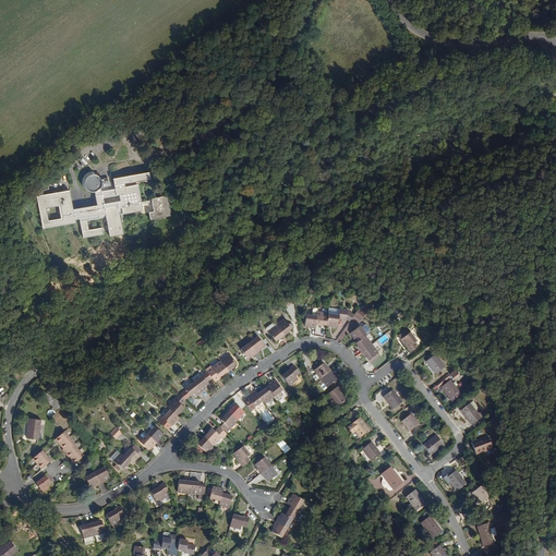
[(153,178),(153,171),(115,179),(117,193),(101,196),(97,200),(99,210),(75,215),(72,196),(40,203),(46,232),(77,226),(77,222),(83,221),(87,241),(105,237),(104,230),(92,232),(91,222),(108,219),(112,238),(123,236),(119,208),(121,207),(122,213),(143,209),(142,203),(154,202),(155,210),(149,212),(150,219),(170,216),(167,195),(154,197),(153,196),(148,197),(148,200),(142,201),(139,184),(127,186),(127,182),(153,178)]
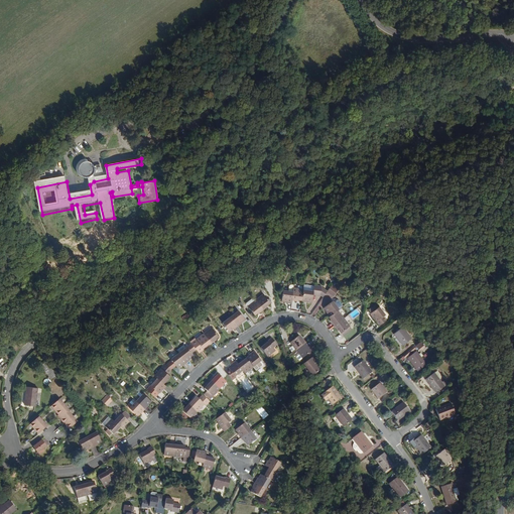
[(90,184),(94,181),(92,169),(95,165),(94,164),(89,165),(85,164),(82,164),(78,166),(76,167),(74,170),(73,173),(74,178),(75,181),(77,183),(80,185),(83,186),(87,185),(90,184)]
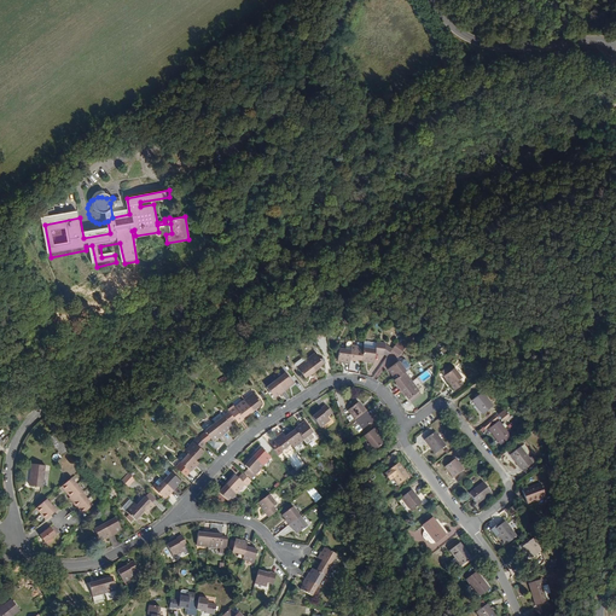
[(325,336),(323,329),(314,332),(318,340),(325,336)]
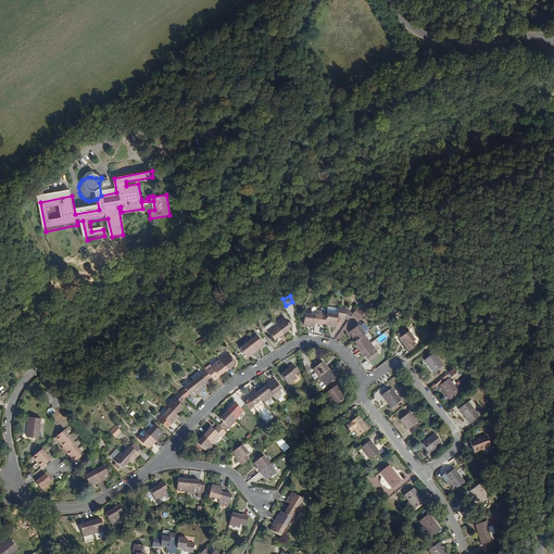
[(339,312),(327,311),(326,322),(331,323),(331,324),(337,325),(339,316),(347,316),(348,309),(348,307),(340,306),(339,312)]
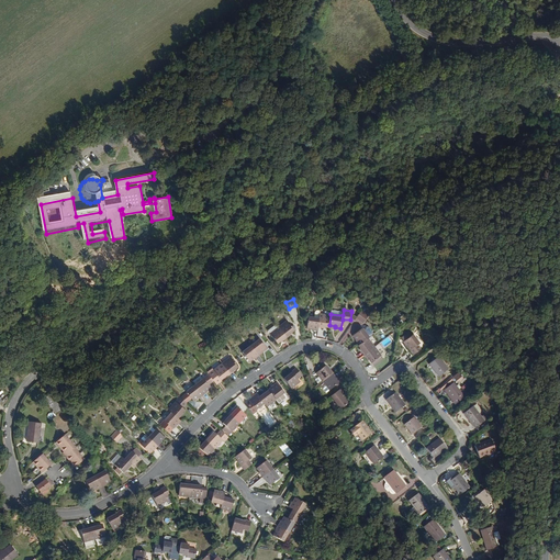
[(368,316),(361,311),(357,315),(356,317),(362,322),(368,316)]
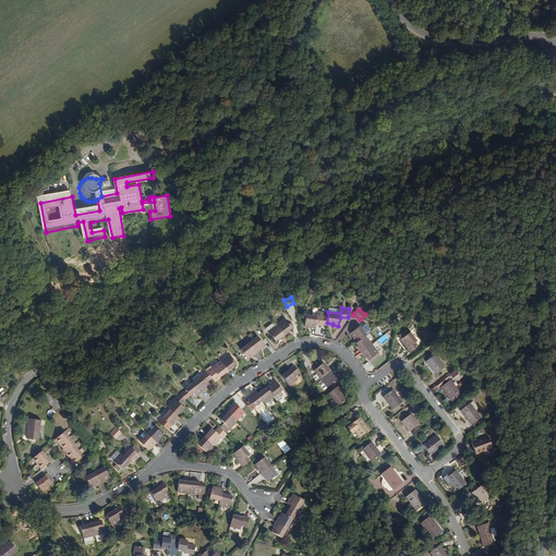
[(327,323),(328,312),(318,311),(317,314),(316,323),(322,324),(322,323),(327,323)]
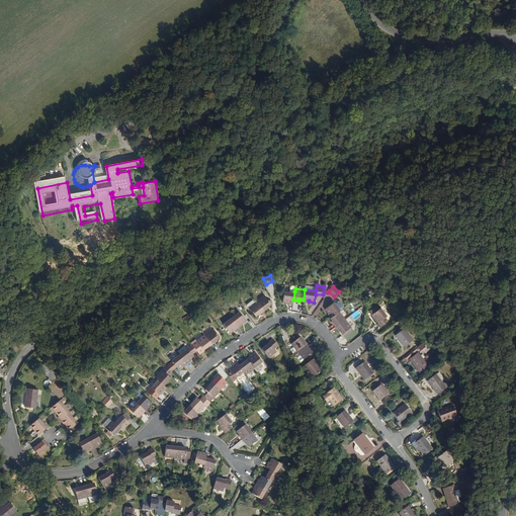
[(293,299),(294,291),(283,290),(283,301),(288,302),(288,304),(292,304),(293,299)]
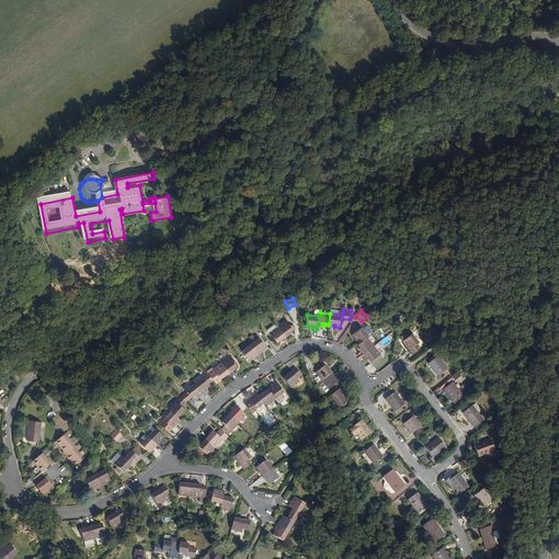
[(288,319),(278,327),(286,337),(291,333),(291,331),(294,329),(288,319)]
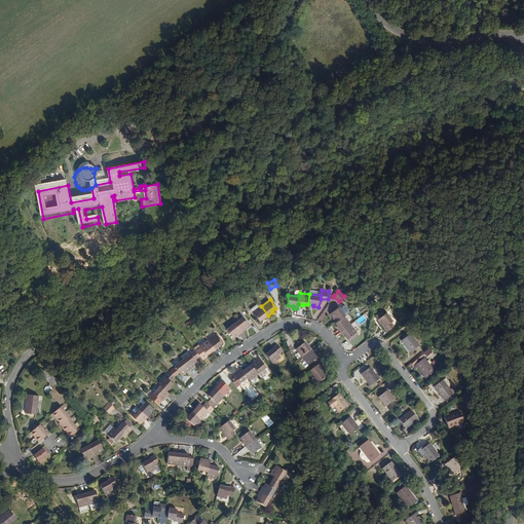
[(343,315),(349,310),(345,304),(343,304),(340,306),(339,305),(330,312),(333,316),(335,322),(343,315)]
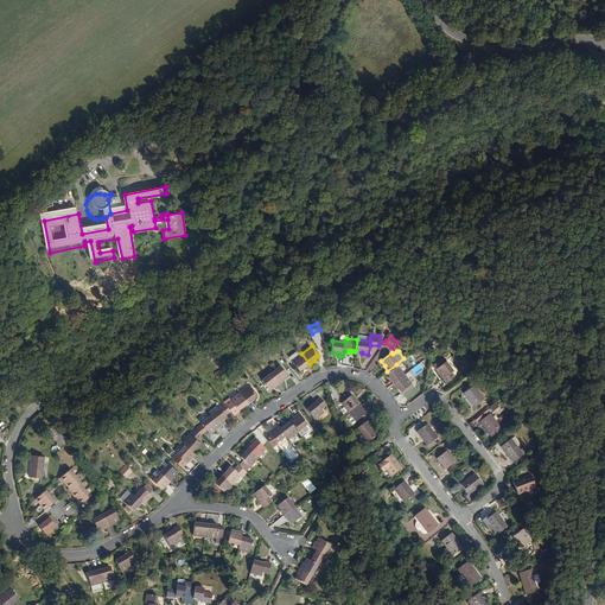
[(310,364),(301,354),(293,361),(299,370),(304,367),(306,368),(310,364)]
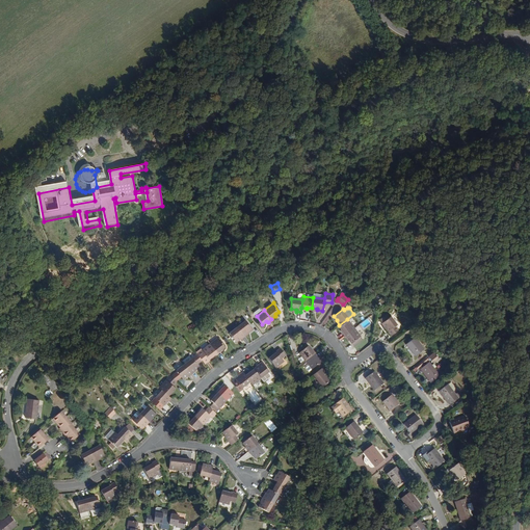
[(389,317),(383,321),(382,322),(386,326),(385,328),(390,336),(397,330),(394,326),(396,324),(391,316),(389,317)]
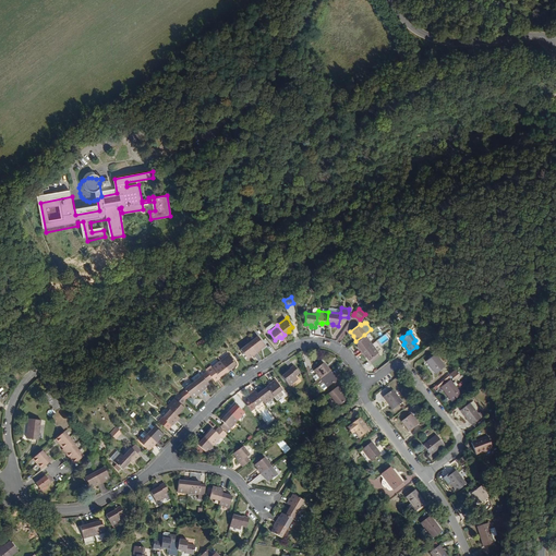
[(358,348),(360,351),(371,343),(364,335),(355,341),(359,347),(358,348)]
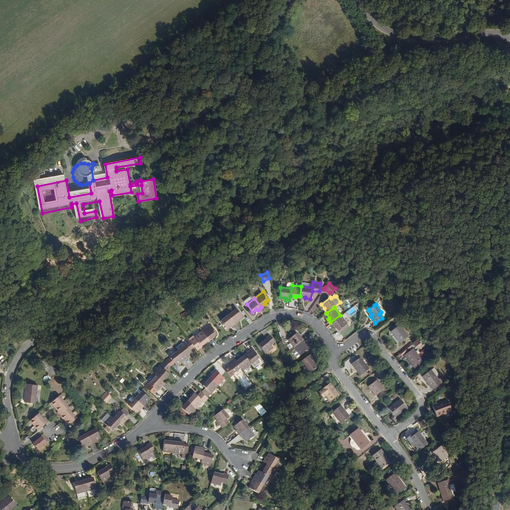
[(236,308),(228,314),(236,323),(239,320),(238,319),(242,316),(236,308)]
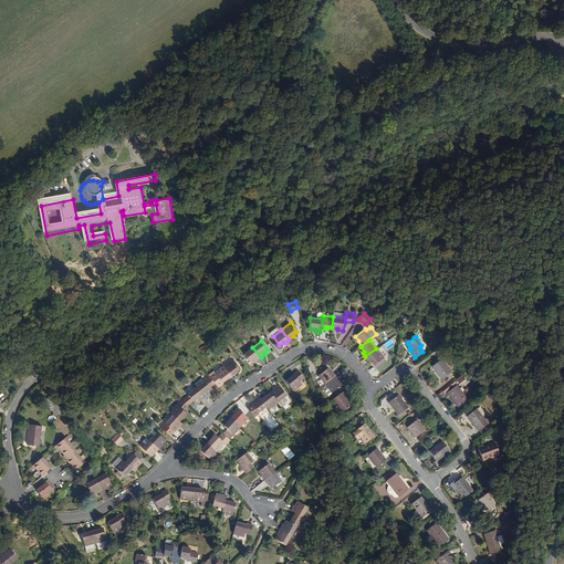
[(261,357),(252,347),(243,354),(251,363),(256,359),(256,361),(261,357)]
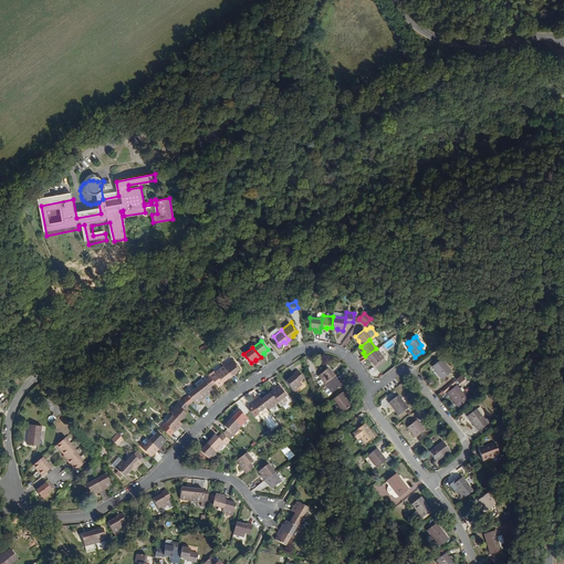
[(376,348),(365,356),(368,362),(371,359),(374,365),(375,364),(377,367),(382,363),(380,361),(383,358),(376,348)]
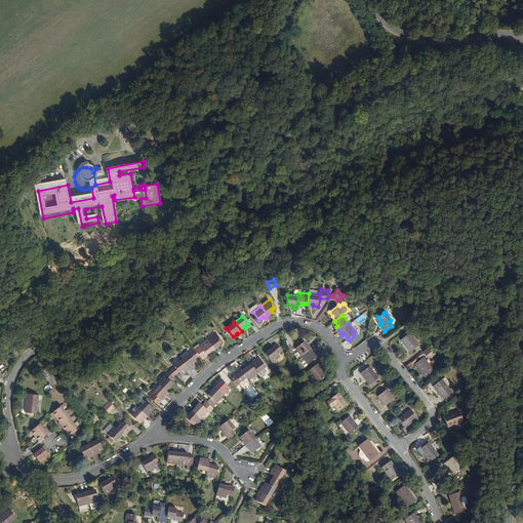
[(214,333),(206,339),(214,350),(218,347),(217,345),(220,343),(214,333)]
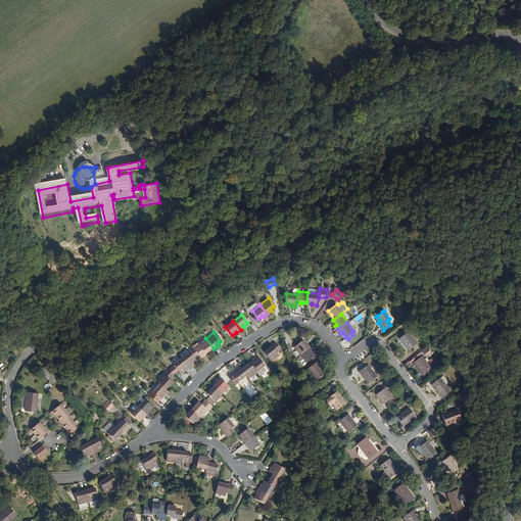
[(417,343),(409,332),(399,339),(409,350),(417,343)]
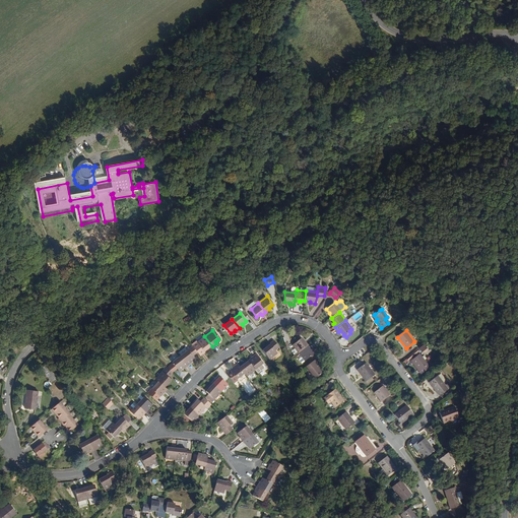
[(212,346),(204,336),(197,342),(196,342),(191,345),(192,346),(196,352),(200,357),(204,352),(203,350),(207,347),(208,349),(212,346)]
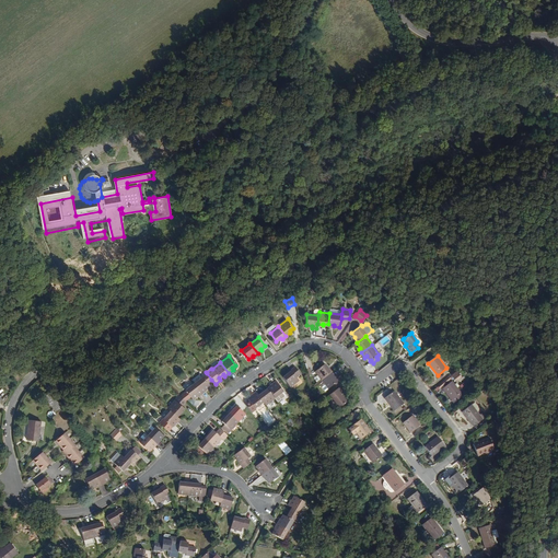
[(315,371),(322,380),(323,380),(333,371),(329,367),(328,368),(325,363),(315,371)]
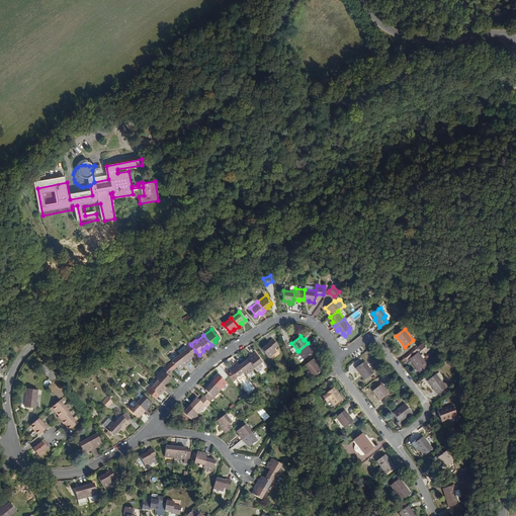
[(266,345),(262,348),(268,357),(276,351),(275,348),(278,346),(273,338),(266,344),(266,345)]
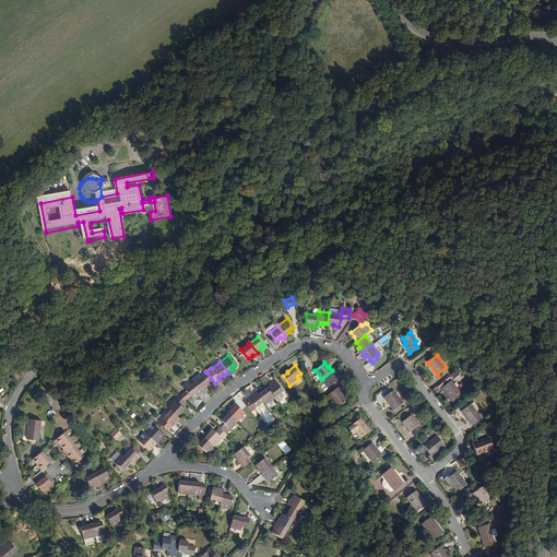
[(335,376),(332,370),(322,379),(326,383),(322,387),(324,390),(338,381),(334,377),(335,376)]
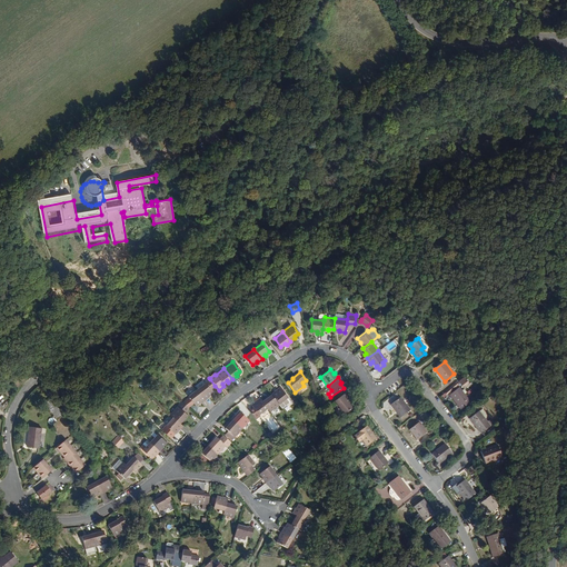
[(468,384),(463,377),(458,383),(464,388),(468,384)]
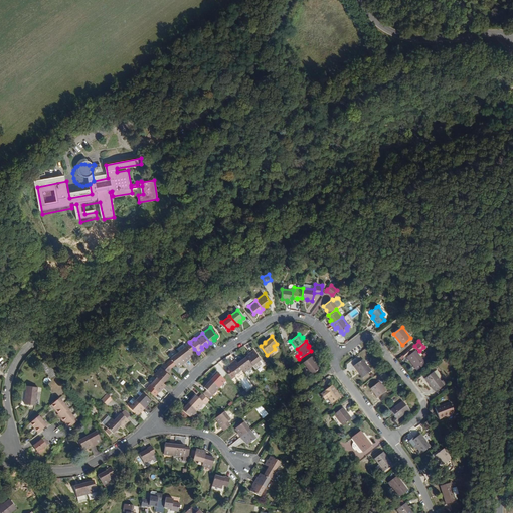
[(194,349),(190,343),(178,352),(185,361),(189,359),(188,357),(191,354),(190,352),(194,349)]
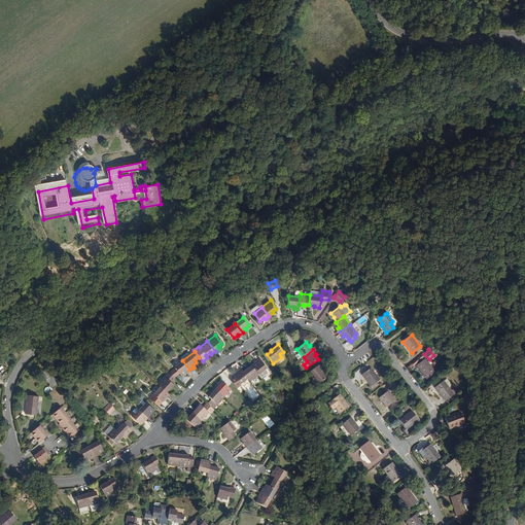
[(252,365),(258,375),(268,368),(259,357),(255,361),(256,362),(252,365)]
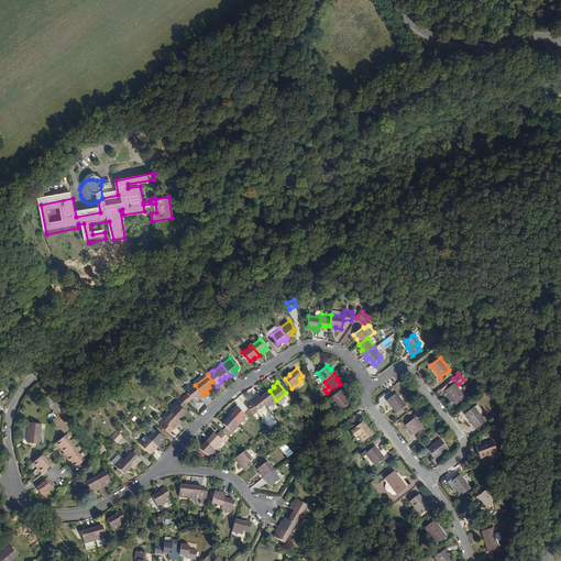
[(464,397),(453,383),(444,391),(455,404),(464,397)]
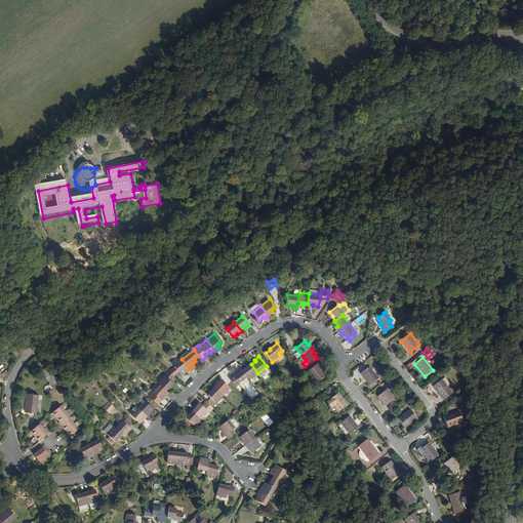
[(189,368),(182,359),(173,365),(179,373),(185,369),(186,371),(189,368)]
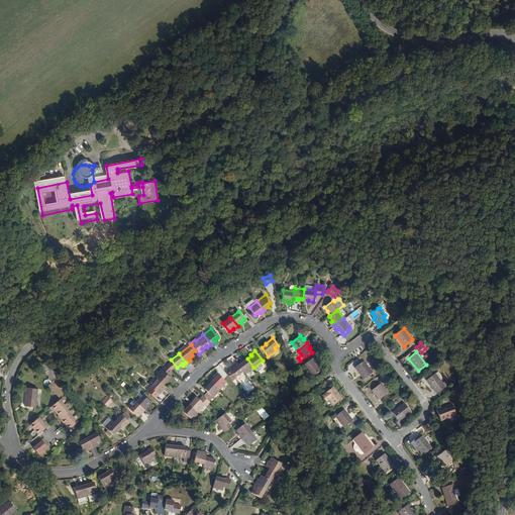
[(314,355),(306,362),(309,366),(307,368),(313,376),(321,370),(319,366),(320,364),(314,355)]
